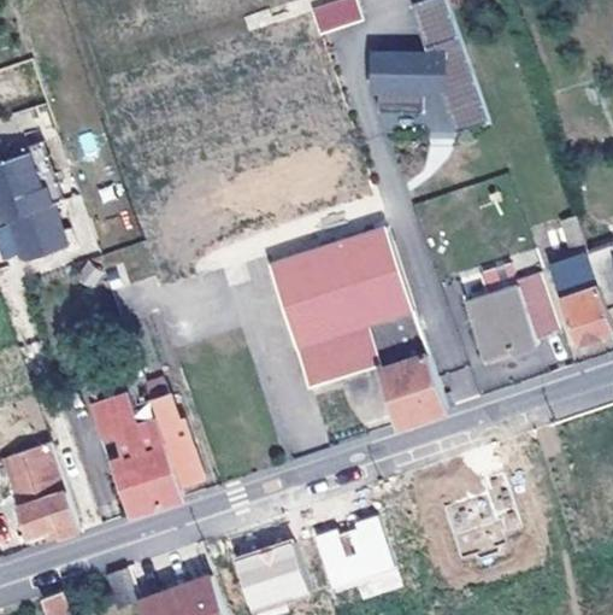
[(339,0),(308,10),(317,35),(361,21),(354,0),(339,0)]
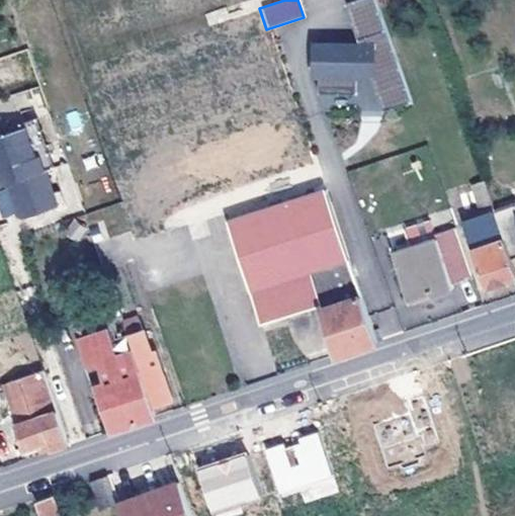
[(371,0),(353,0),(342,4),(353,34),(356,43),(334,41),(305,38),(302,74),(316,75),(315,89),(350,92),(351,78),(370,81),(380,111),(408,102),(371,0)]
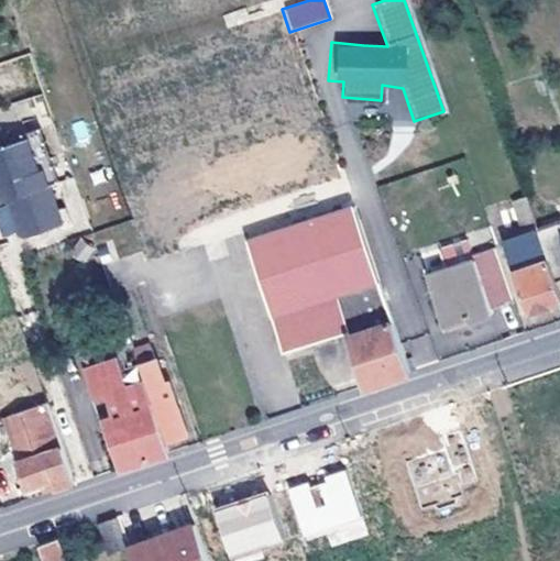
[(384,37),(363,45),(387,46),(384,37)]
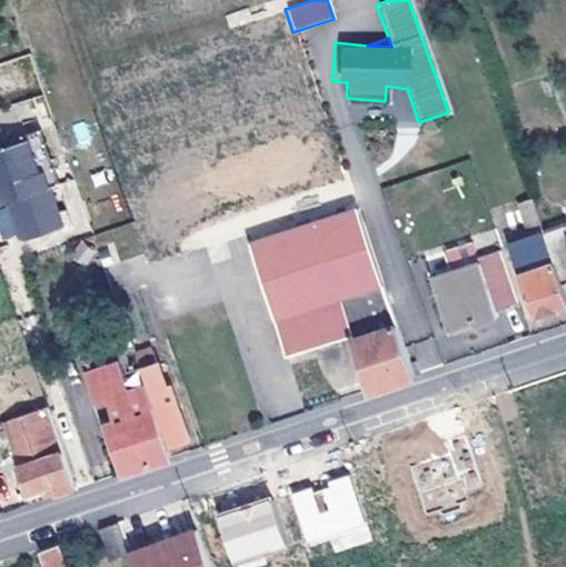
[(385,101),(346,98),(345,116),(418,122),(407,89),(386,86),(385,101)]
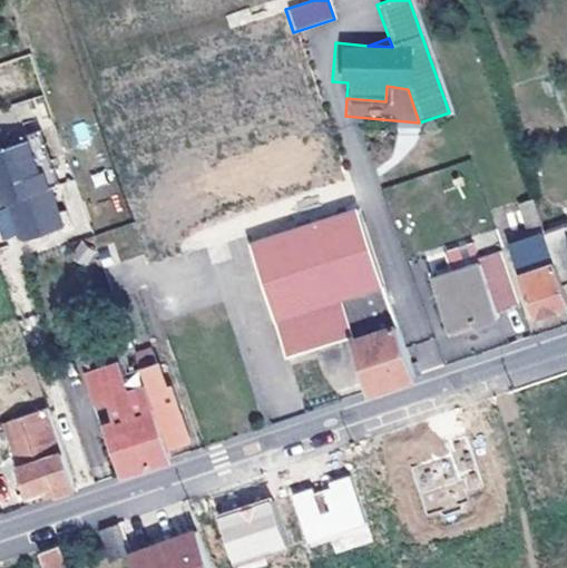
[(41,170),(47,184),(54,180),(36,130),(0,143),(0,228),(2,235),(16,229),(6,202),(2,203),(0,196),(0,147),(25,139),(37,172),(41,170)]
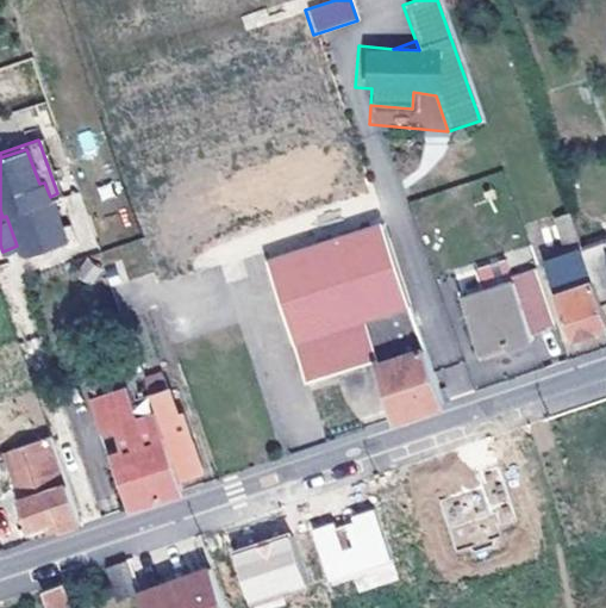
[(0,210),(2,217),(6,216),(17,246),(19,253),(26,256),(66,242),(50,197),(44,182),(39,184),(26,149),(0,157),(0,210)]
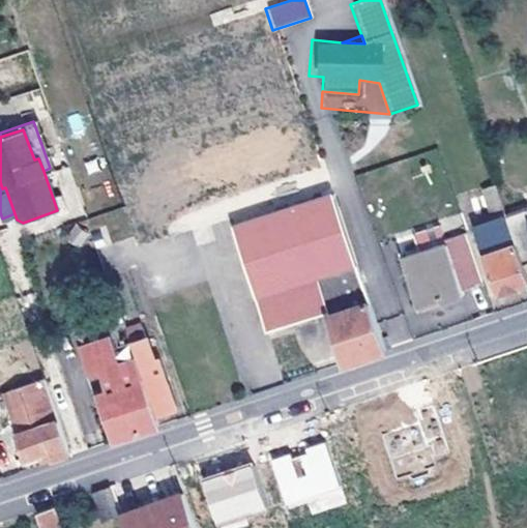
[(364,296),(357,275),(329,195),(230,229),(264,333),(323,313),(331,335),(326,338),(329,347),(334,344),(343,364),(383,351),(364,296)]
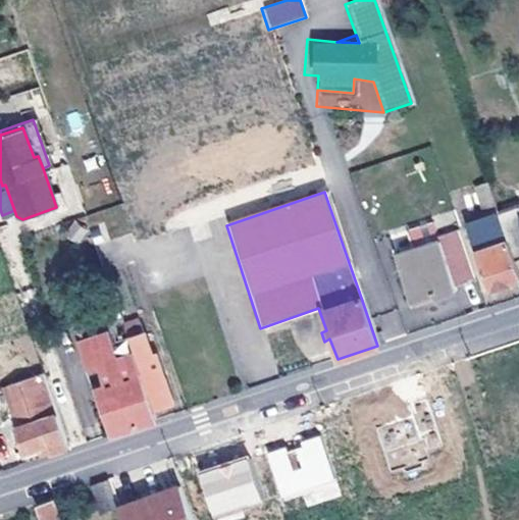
[(495,213),(512,262),(518,260),(518,214),(516,206),(495,213)]
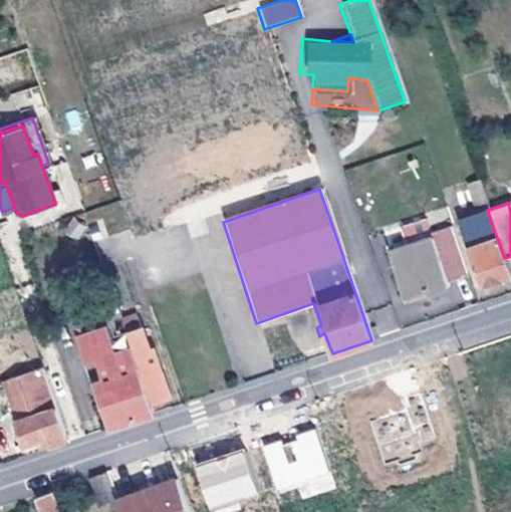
[(504,258),(487,210),(450,223),(474,287),(510,276),(504,258)]
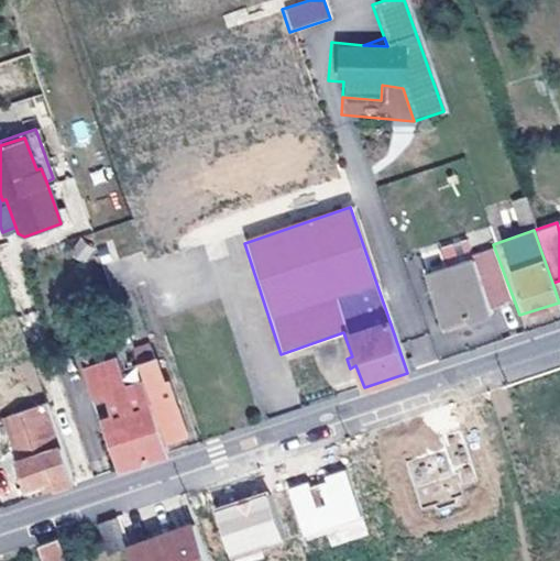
[(465,318),(467,322),(489,315),(487,310),(511,303),(493,251),(469,259),(463,241),(437,250),(445,271),(424,277),(440,327),(465,318)]
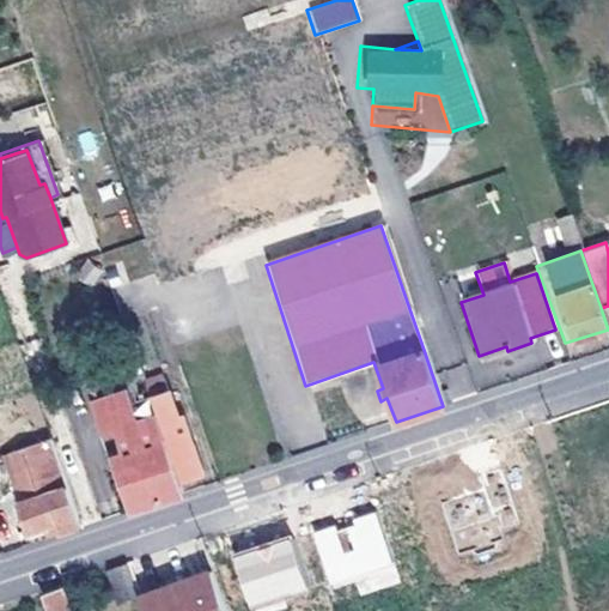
[(480,360),(507,351),(506,346),(479,356),(480,360)]
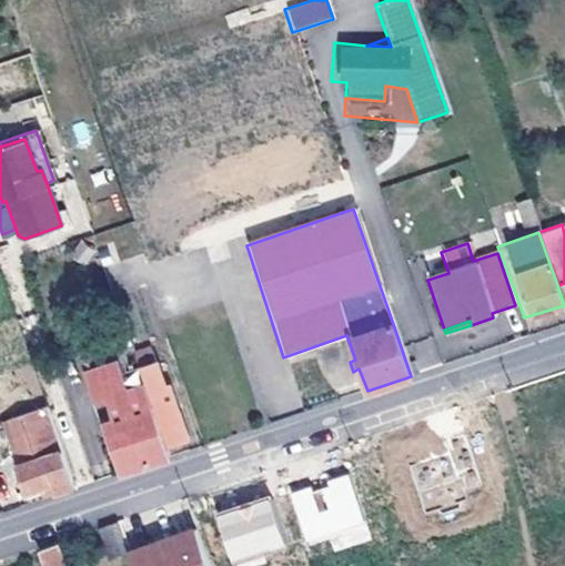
[(150,406),(164,447),(187,440),(168,385),(162,387),(154,364),(138,370),(139,373),(140,377),(144,387),(145,393),(150,406)]
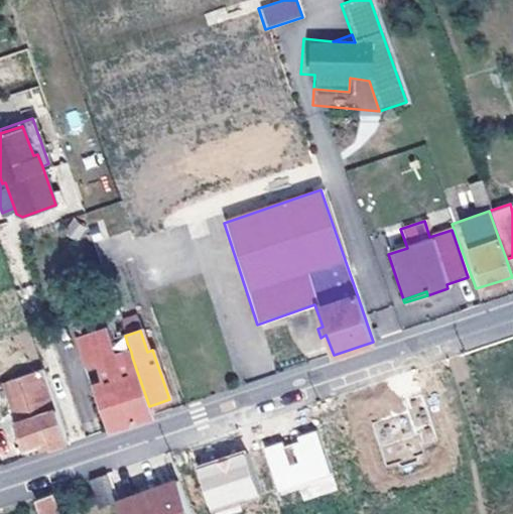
[(149,406),(136,369),(119,375),(113,359),(110,350),(82,360),(84,366),(96,362),(102,381),(94,384),(109,429),(152,415),(149,406)]
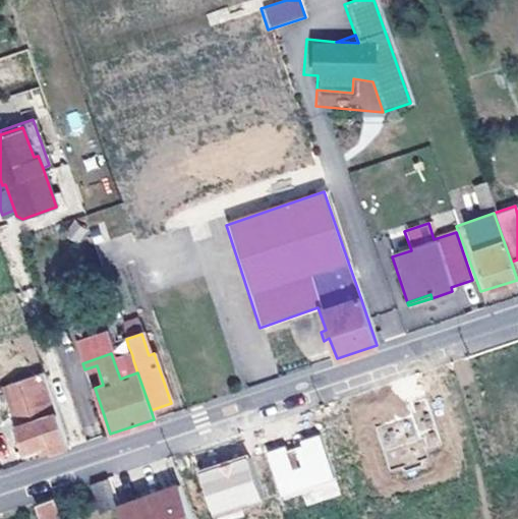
[(132,356),(114,362),(120,379),(137,372),(133,360),(132,356)]
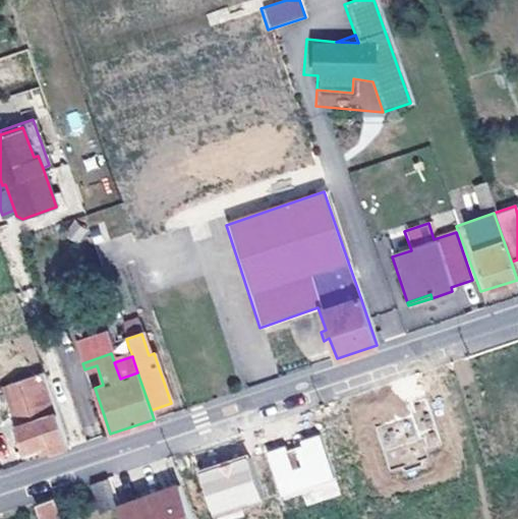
[(84,369),(82,370),(89,390),(95,388),(103,385),(97,365),(84,369)]
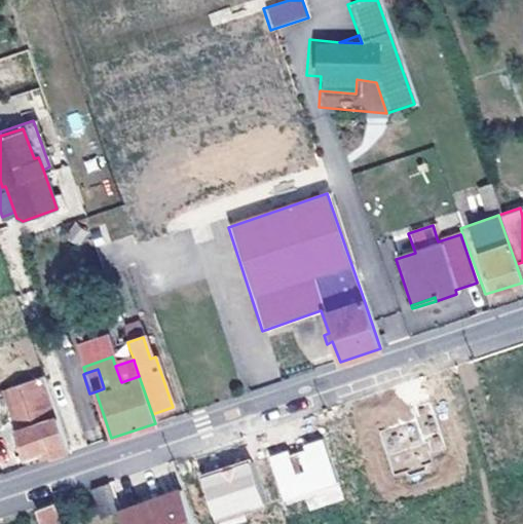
[(13,434),(22,456),(44,448),(48,458),(68,452),(41,376),(4,390),(19,432),(13,434)]
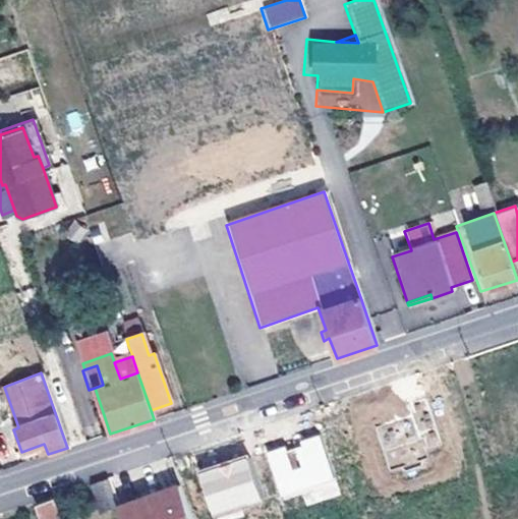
[(427,410),(370,428),(387,476),(426,463),(423,454),(440,449),(427,410)]
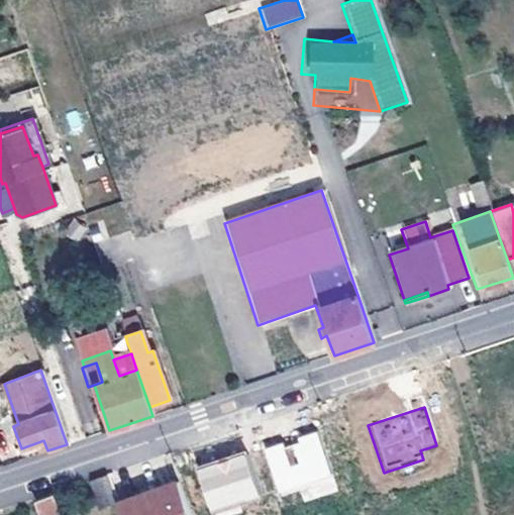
[(263,446),(278,496),(332,479),(317,429),(293,437),(294,442),(284,445),(283,440),(263,446)]
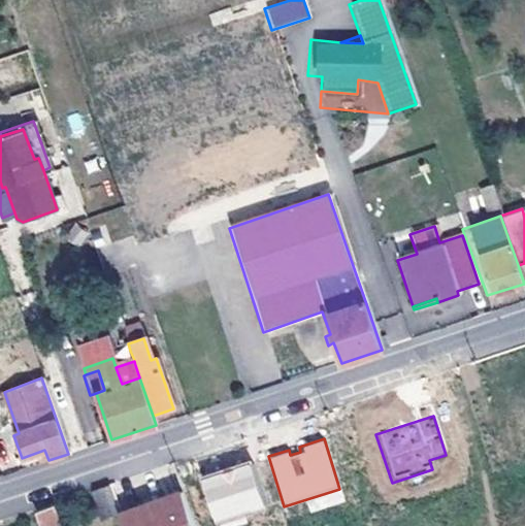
[(199,480),(214,524),(265,507),(251,463),(199,480)]
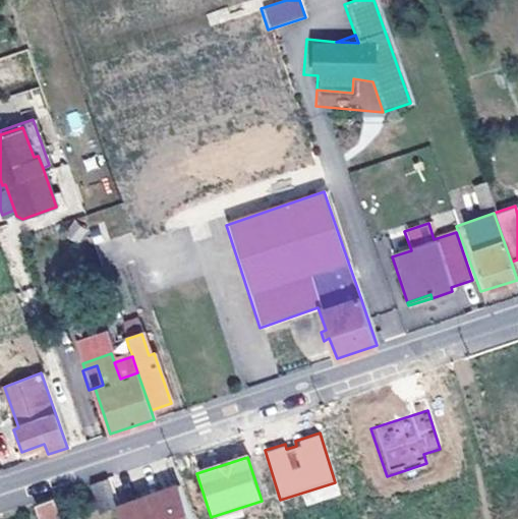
[(115,503),(106,478),(90,483),(99,512),(116,506),(115,503)]
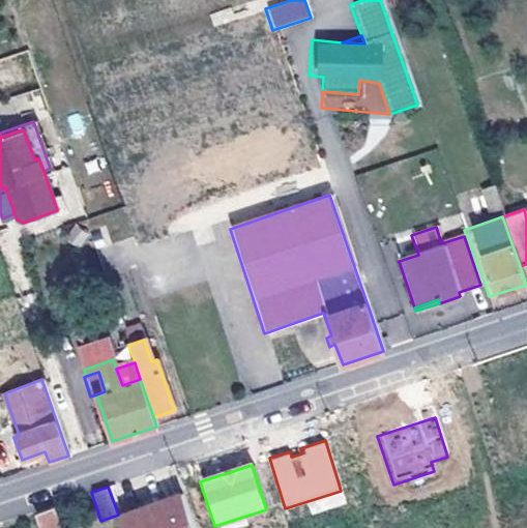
[(117,511),(118,515),(122,527),(193,527),(180,489),(117,511)]
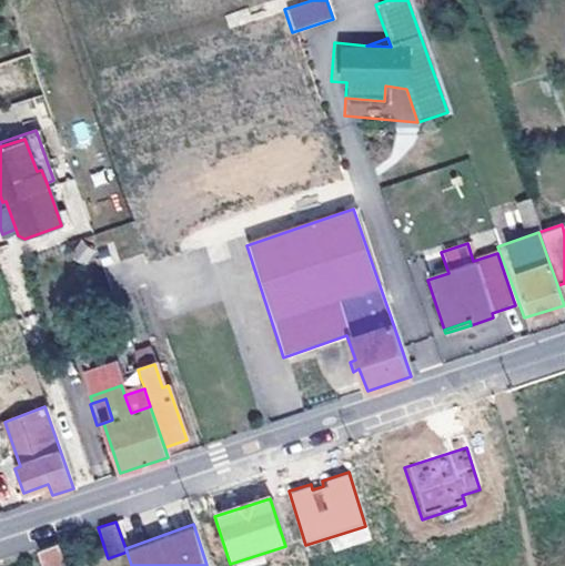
[(59,565),(53,546),(37,553),(41,565),(59,565)]
